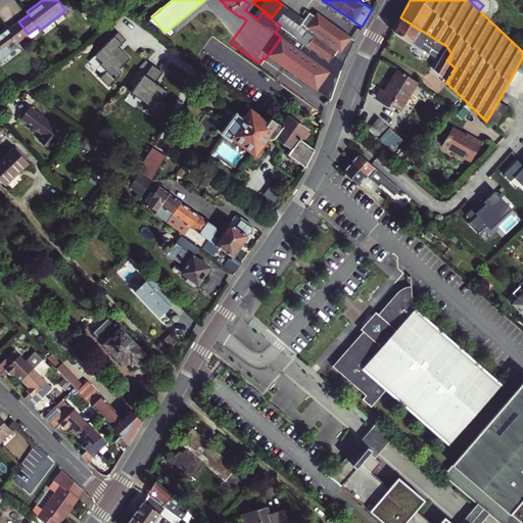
[(301,18),(286,7),(281,14),(298,26),(303,19),(301,18)]
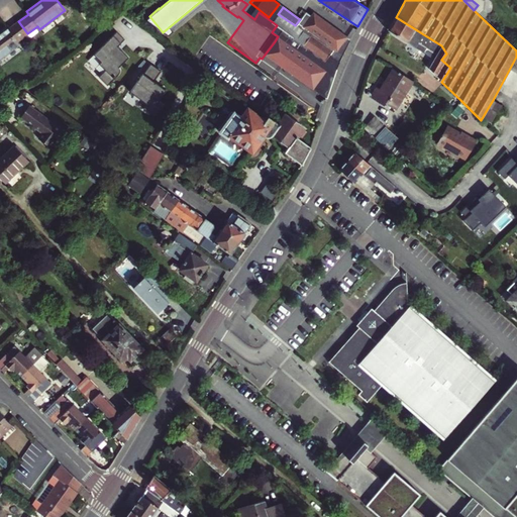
[(307,9),(304,13),(316,21),(322,20),(307,9)]
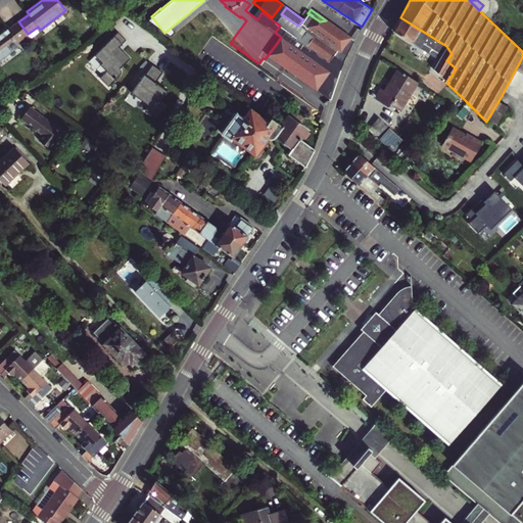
[(298,26),(281,14),(276,22),(280,26),(306,45),(307,44),(329,60),(341,69),(351,46),(349,42),(341,36),(339,30),(326,20),(320,21),(307,13),(303,19),(298,26)]
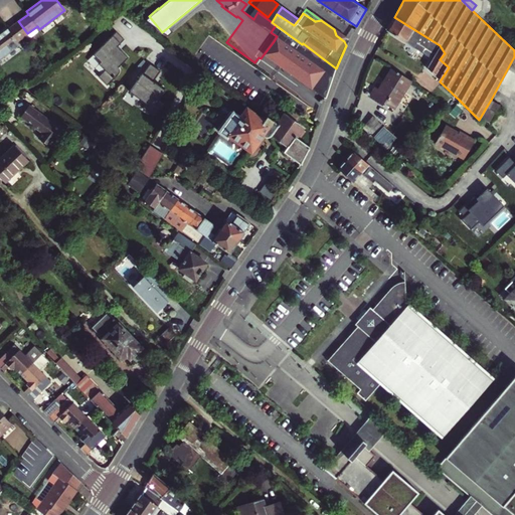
[(440,45),(394,17),(386,30),(413,47),(416,42),(435,54),(440,45)]
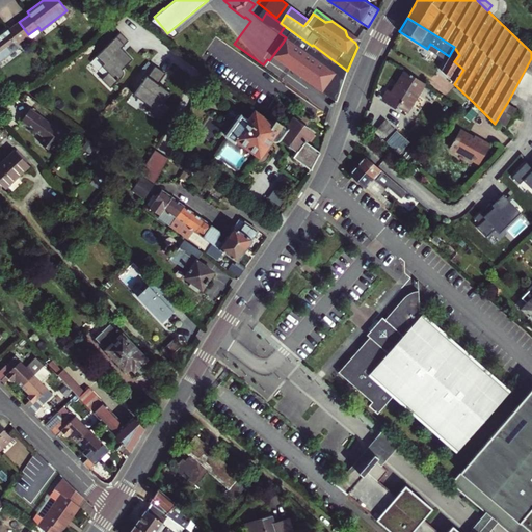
[(6,28),(0,32),(0,60),(20,46),(18,43),(28,34),(19,22),(8,30),(6,28)]
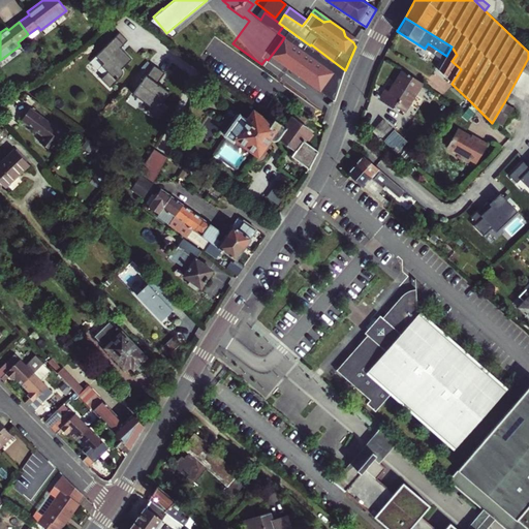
[(359,41),(343,30),(345,36),(353,42),(355,47),(359,41)]
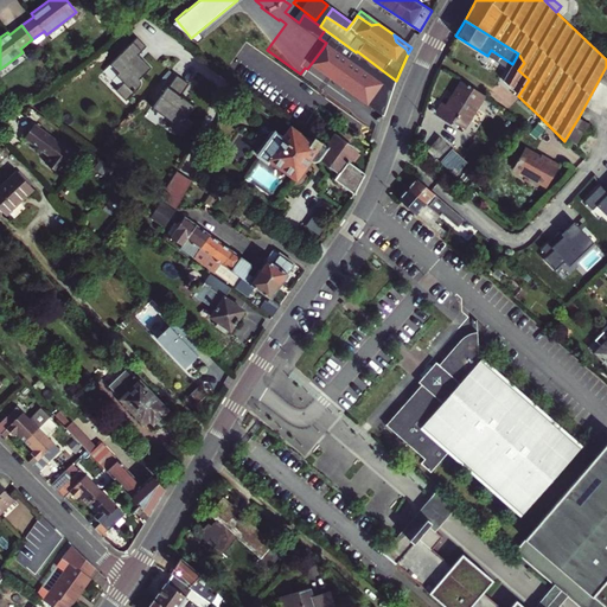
[(146,53),(134,42),(108,68),(126,84),(119,91),(127,100),(154,71),(141,58),(146,53)]
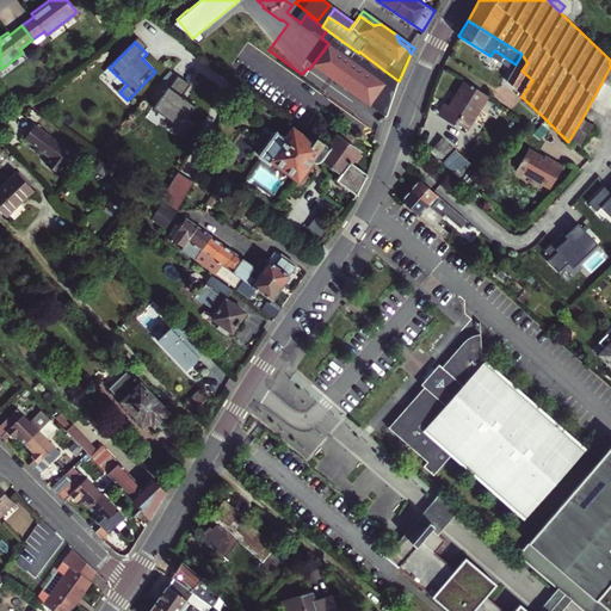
[(513,69),(516,65),(494,50),(491,56),(513,69)]
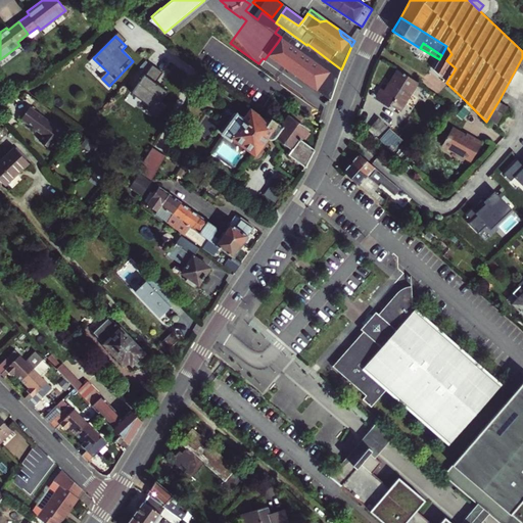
[(441,55),(439,59),(433,69),(446,83),(456,68),(446,60),(452,54),(446,46),(441,55)]
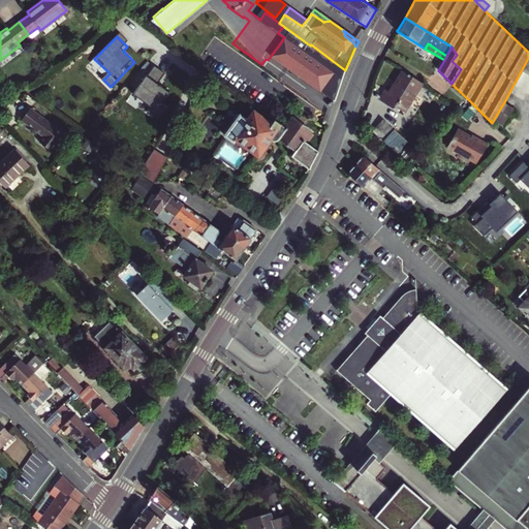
[(165,74),(154,67),(132,97),(163,118),(168,110),(163,105),(170,95),(158,86),(165,74)]
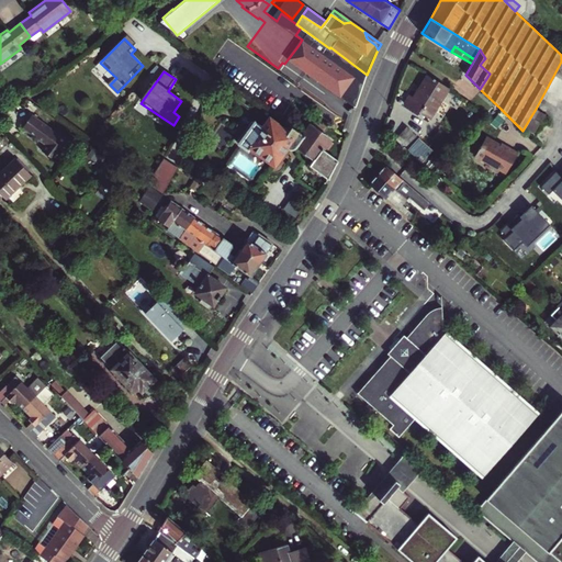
[(449,88),(427,75),(414,97),(409,94),(404,104),(429,120),(449,88)]
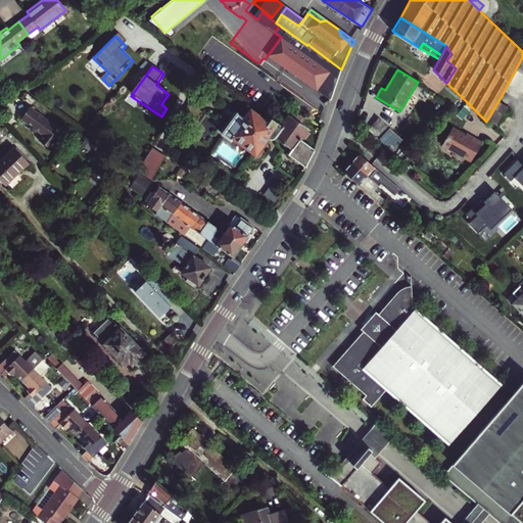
[(498,101),(493,109),(503,114),(508,106),(498,101)]
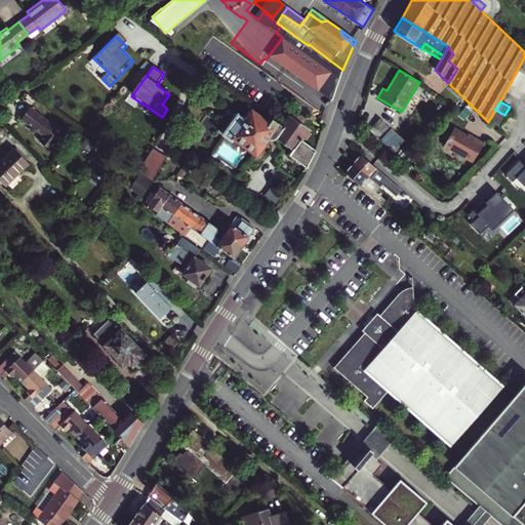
[(30,107),(21,118),(43,134),(39,140),(50,149),(64,131),(30,107)]
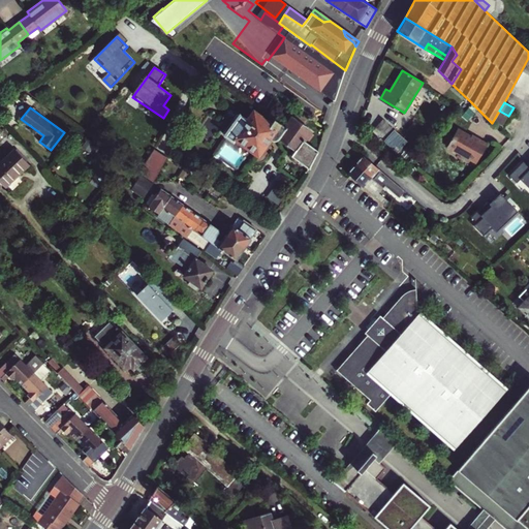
[(234,111),(219,130),(234,139),(235,138),(258,155),(270,139),(273,141),(276,139),(278,138),(280,137),(279,136),(286,127),(285,126),(269,115),(266,119),(254,111),(247,121),(234,111)]
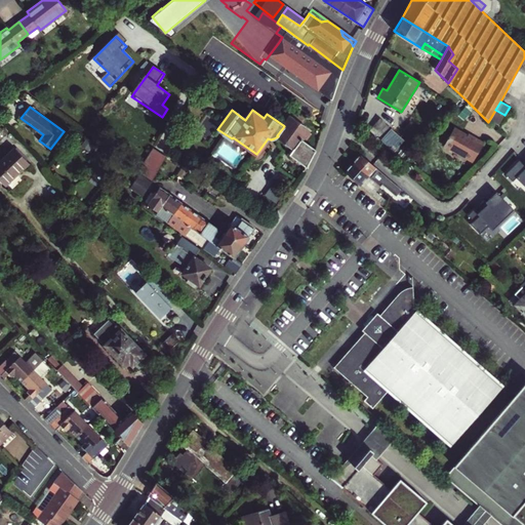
[(284,126),(305,140),(311,133),(308,131),(309,129),(300,124),(304,119),(299,116),(298,117),(294,114),(291,118),(290,117),(283,125),(284,126)]
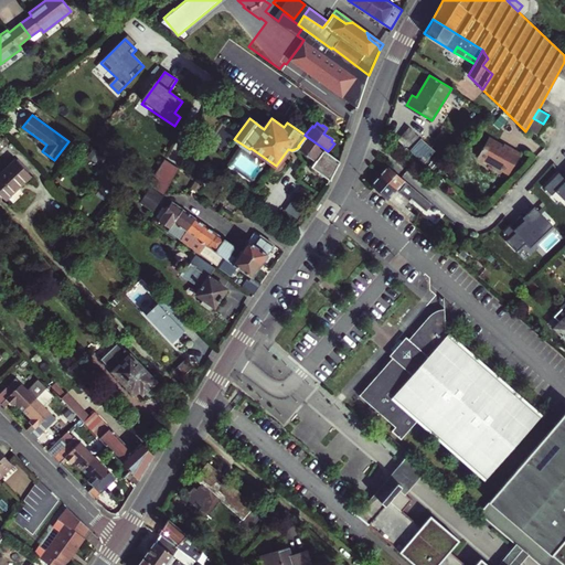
[(420,137),(408,127),(398,138),(411,149),(420,137)]
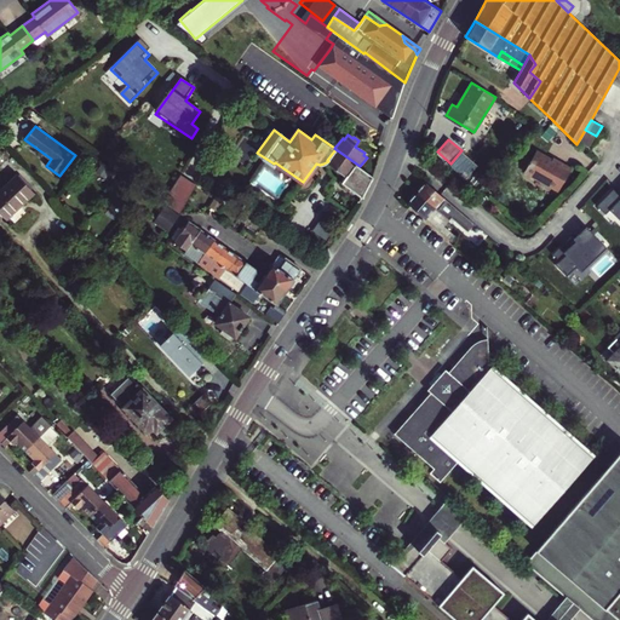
[(373,176),(360,166),(336,149),(327,160),(328,161),(348,174),(342,182),(362,197),(373,176)]
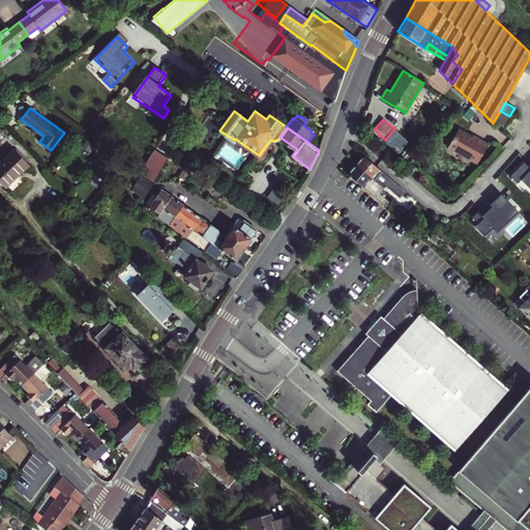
[(473,137),(459,128),(448,147),(476,163),(488,143),(474,135),(473,137)]
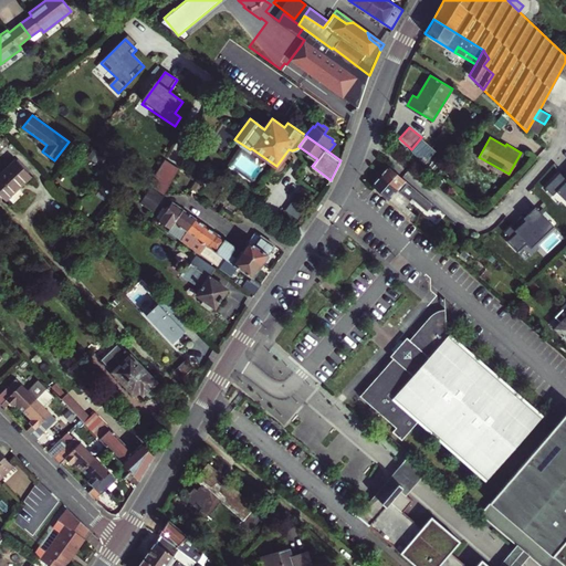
[(16,159),(0,174),(0,195),(4,200),(31,175),(16,159)]
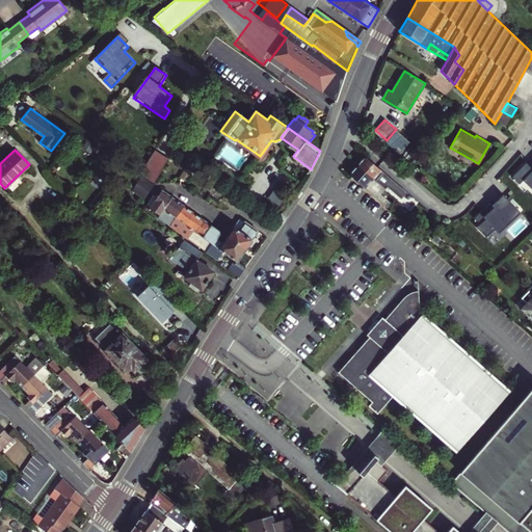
[(403,189),(365,157),(357,165),(381,186),(386,182),(399,193),(403,189)]
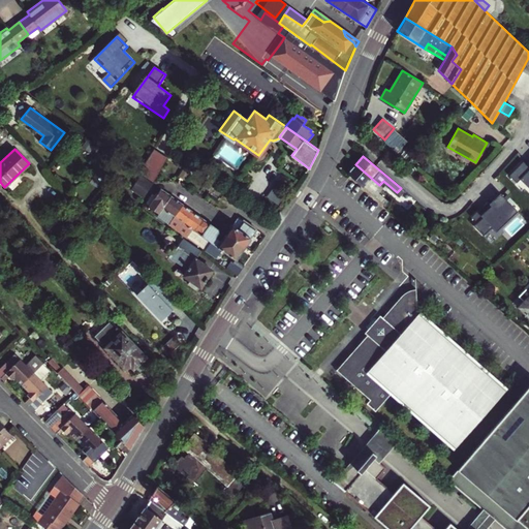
[(528,163),(526,166),(524,163),(511,176),(517,181),(521,178),(528,185),(528,163)]
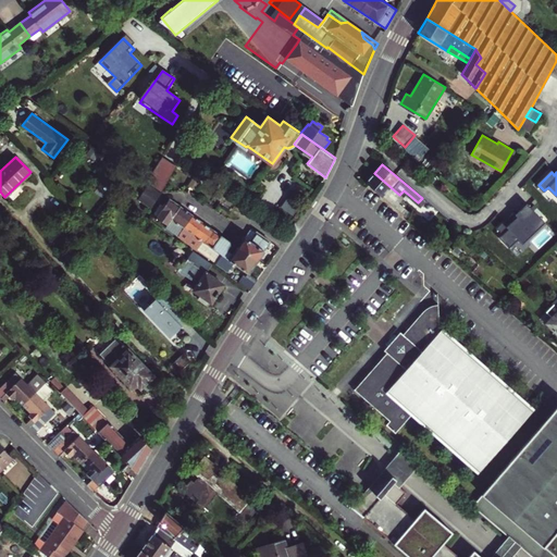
[(404,198),(399,195),(374,173),(366,183),(406,218),(410,212),(399,203),(404,198)]
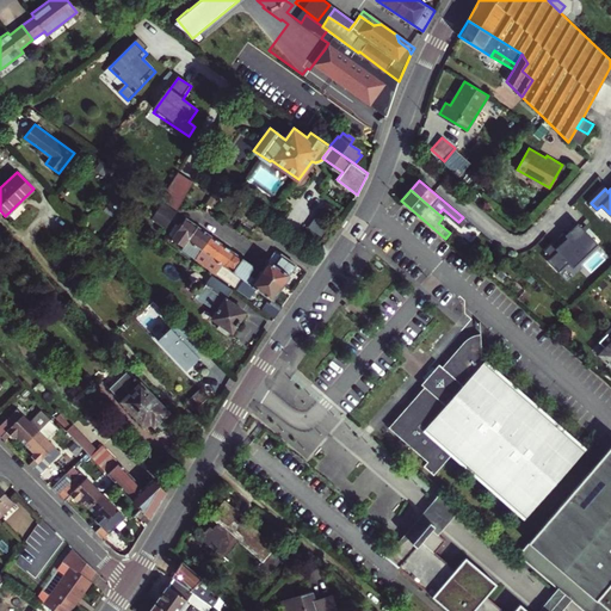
[(158,201),(147,216),(165,227),(176,211),(158,201)]
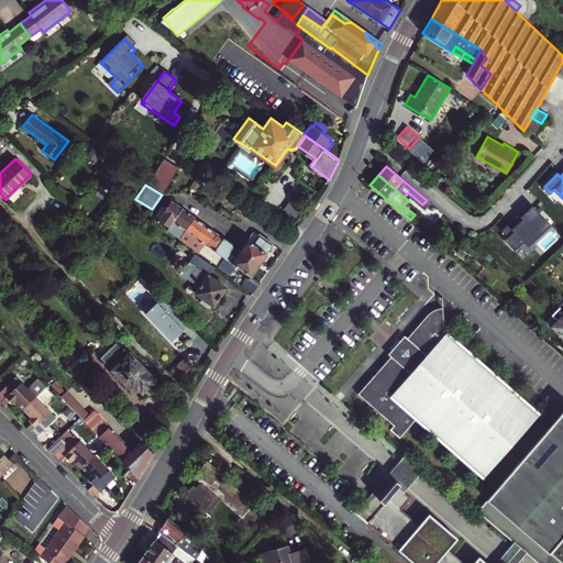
[(427,200),(422,205),(431,212),(435,208),(427,200)]
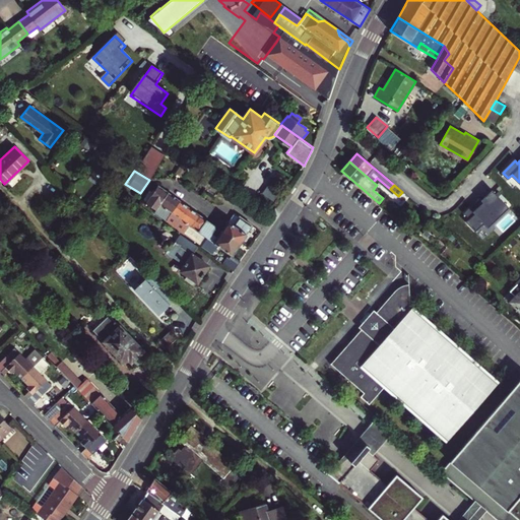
[(166,219),(180,200),(160,186),(159,189),(156,188),(145,203),(155,209),(154,211),(166,219)]
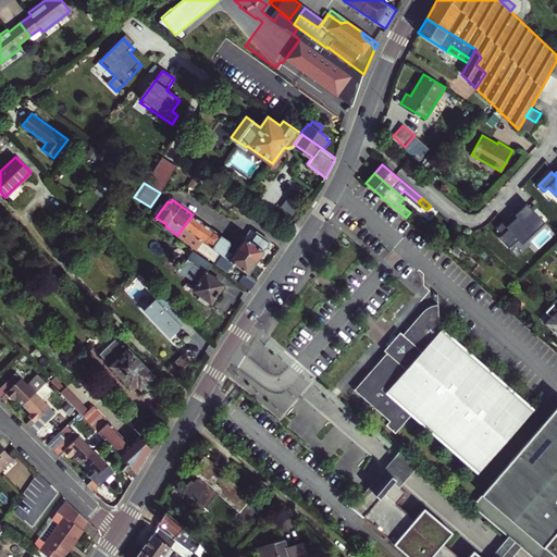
[(135,200),(131,205),(149,219),(153,214),(135,200)]
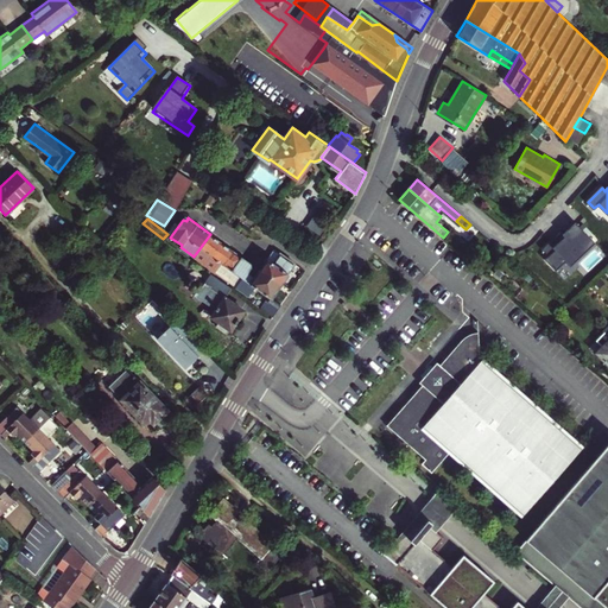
[(596,242),(576,222),(548,251),(568,271),(596,242)]
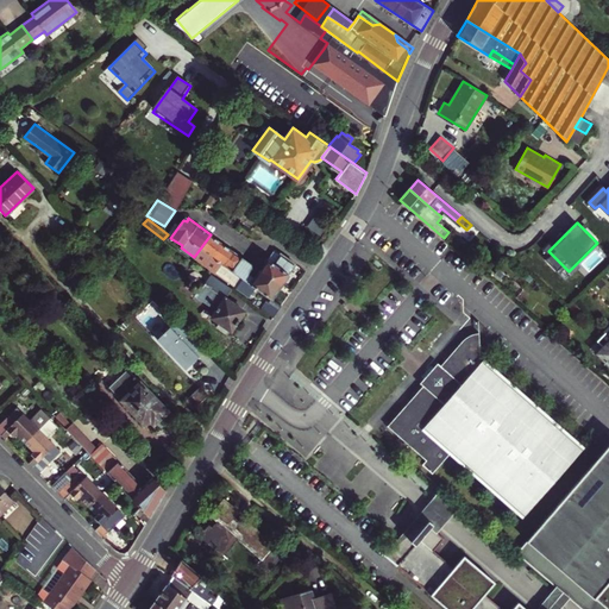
[(194,257),(215,272),(232,250),(211,234),(194,257)]
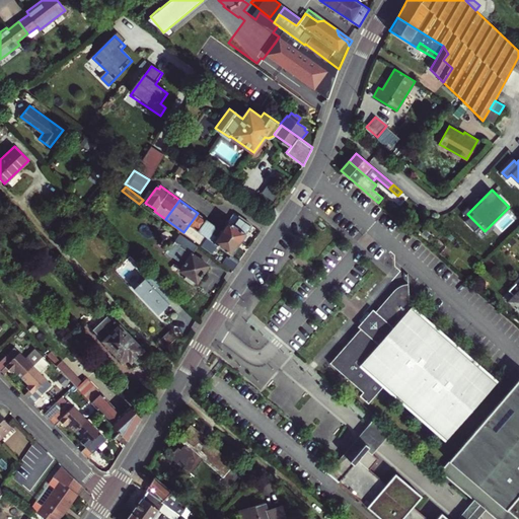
[(232,213),(226,223),(222,229),(240,242),(246,233),(245,233),(251,224),(234,212),(232,213)]
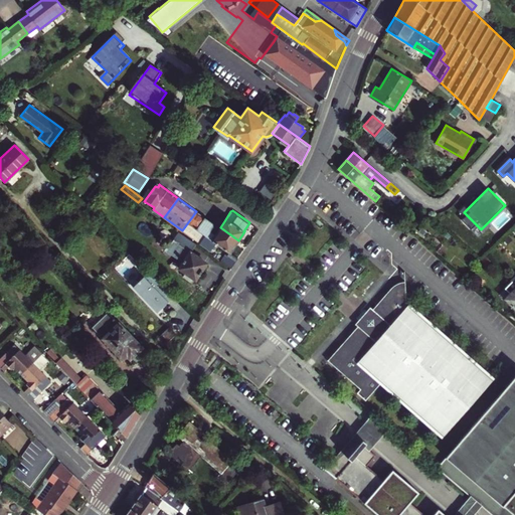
[(196,211),(182,230),(199,243),(212,227),(211,222),(196,211)]
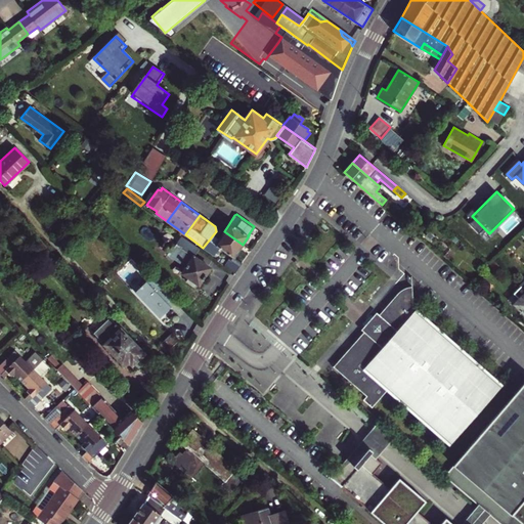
[(513,215),(504,225),(511,232),(520,221),(513,215)]
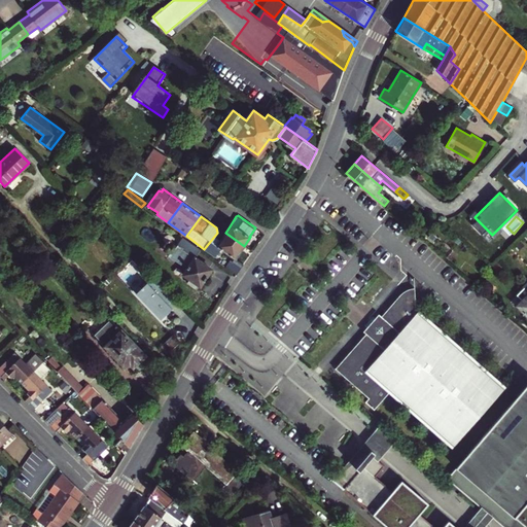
[(217,233),(204,249),(215,256),(217,254),(219,255),(222,250),(235,259),(244,246),(225,233),(230,226),(222,221),(216,227),(217,233)]
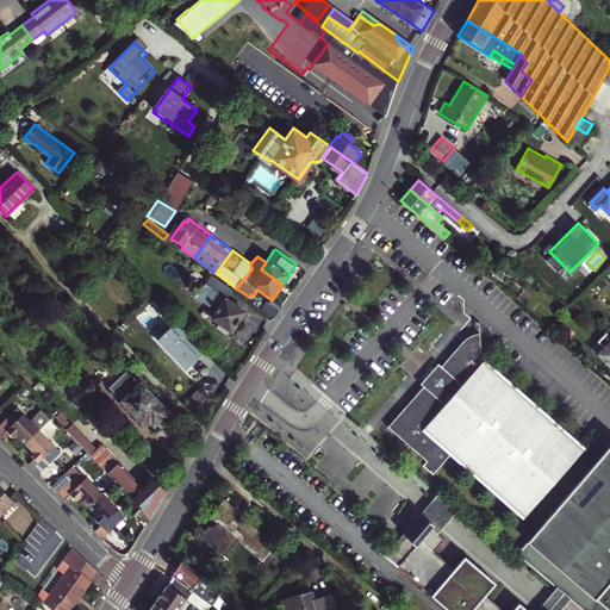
[(197,263),(188,275),(199,281),(206,271),(197,263)]
